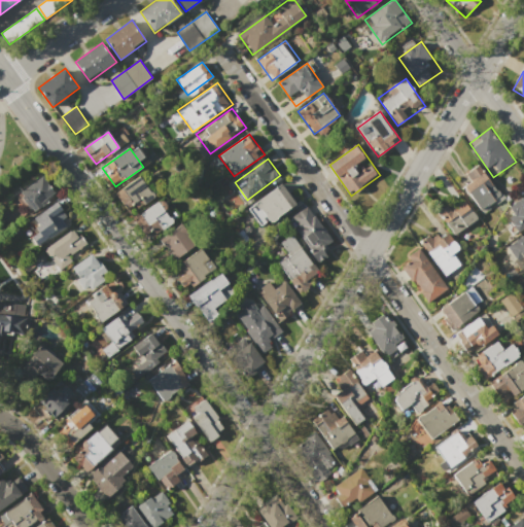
[(480,165),(502,196),(482,210),(459,179),(480,165)]
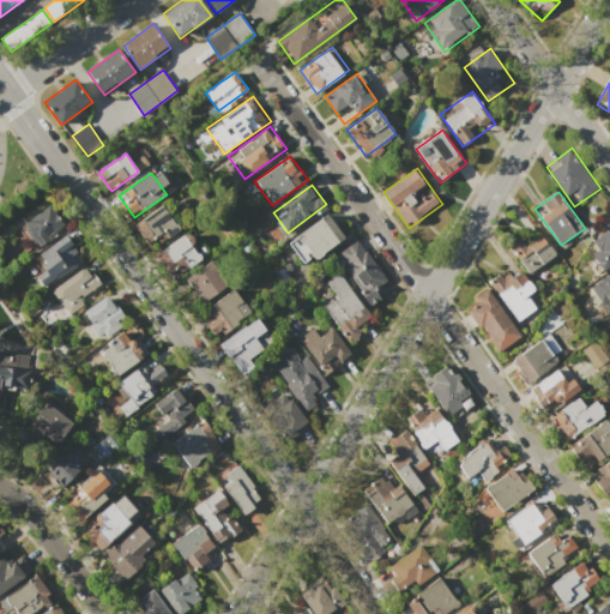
[(152,248),(136,226),(164,205),(181,228),(152,248)]
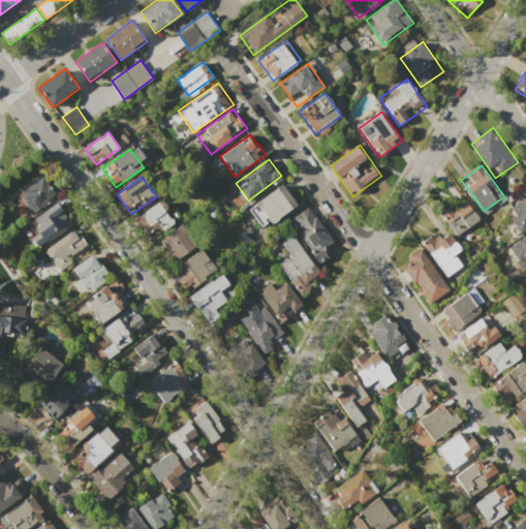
[(21,194),(44,178),(57,195),(34,212),(21,194)]
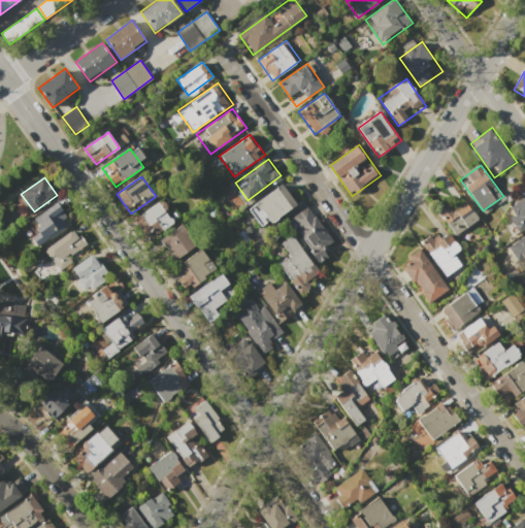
[(284,184),(298,204),(265,228),(251,207),(284,184)]
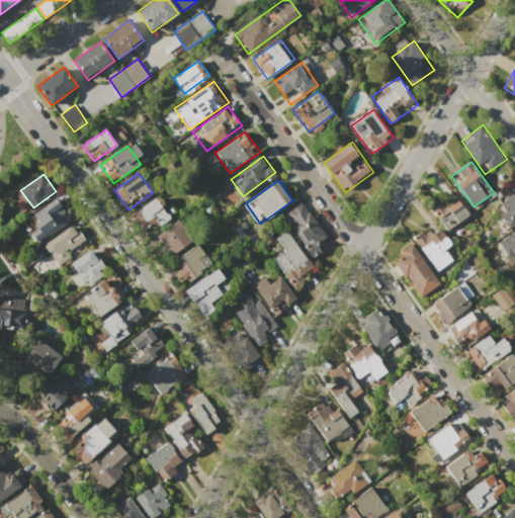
[(431,208),(454,191),(470,214),(447,231),(431,208)]
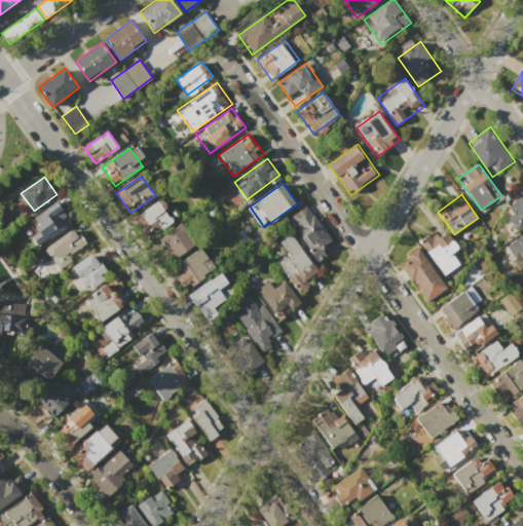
[(522,226),(517,230),(503,212),(522,198),(522,226)]
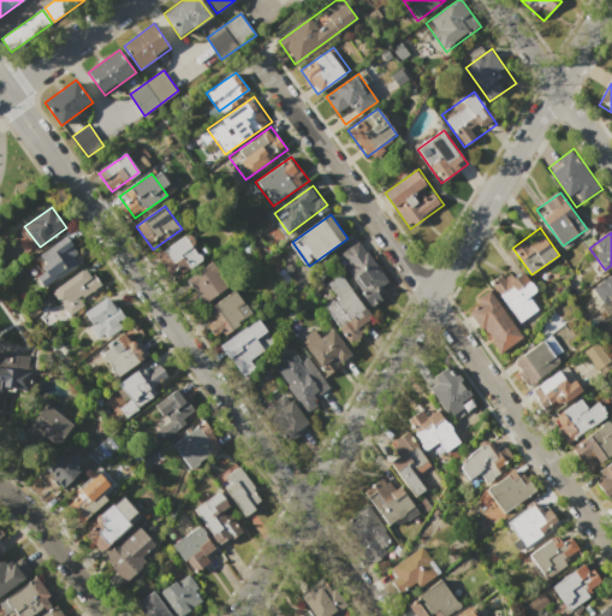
[(205,260),(176,280),(159,255),(188,235),(205,260)]
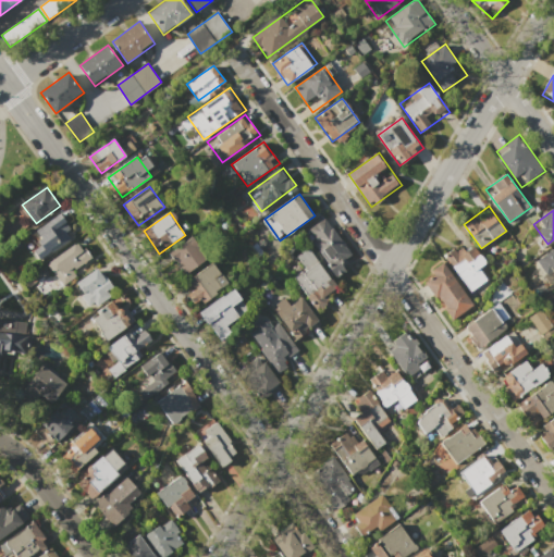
[(61,213),(76,235),(39,261),(24,240),(61,213)]
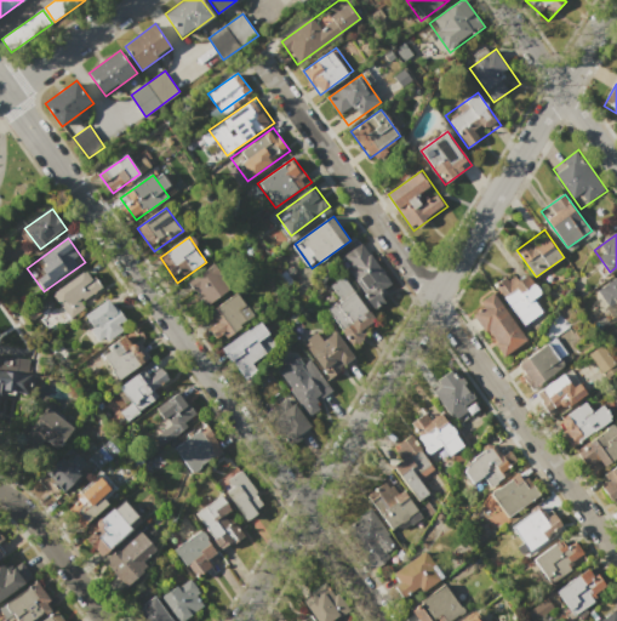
[(341,256),(361,241),(398,292),(377,307),(341,256)]
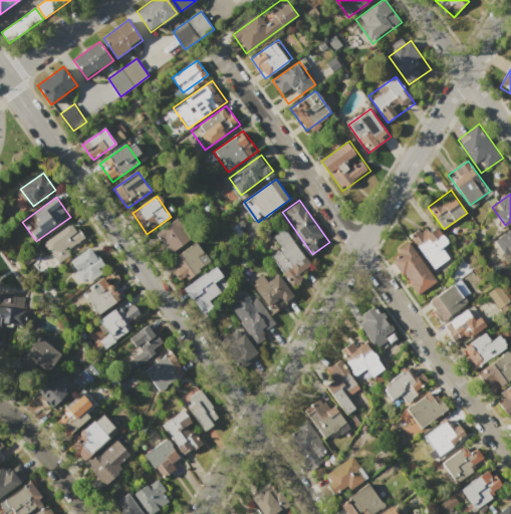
[(157,234),(178,218),(194,240),(172,256),(157,234)]
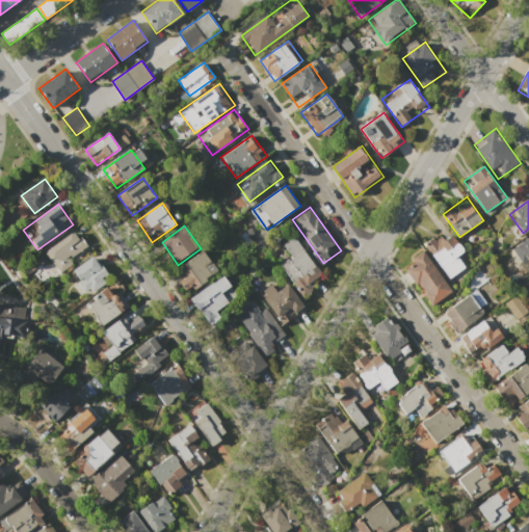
[(425,243),(447,228),(468,257),(446,272),(425,243)]
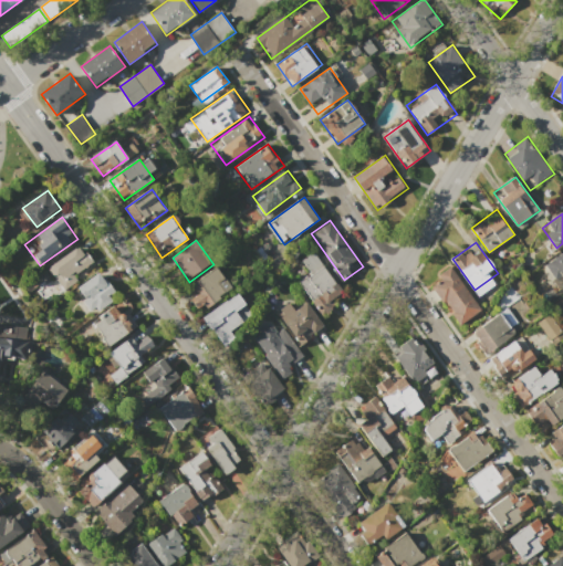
[(50,269),(83,244),(97,264),(64,287),(50,269)]
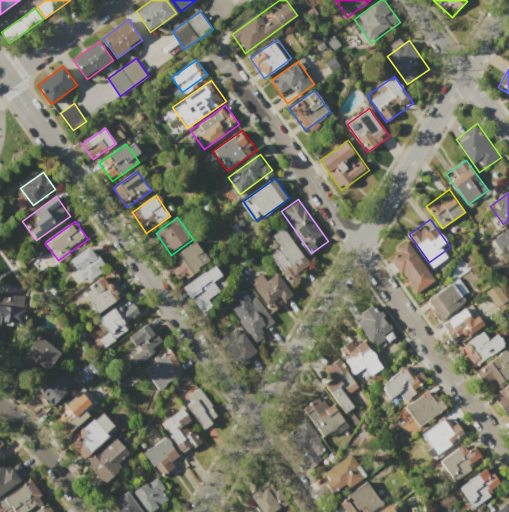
[(493,239),(508,227),(508,260),(493,239)]
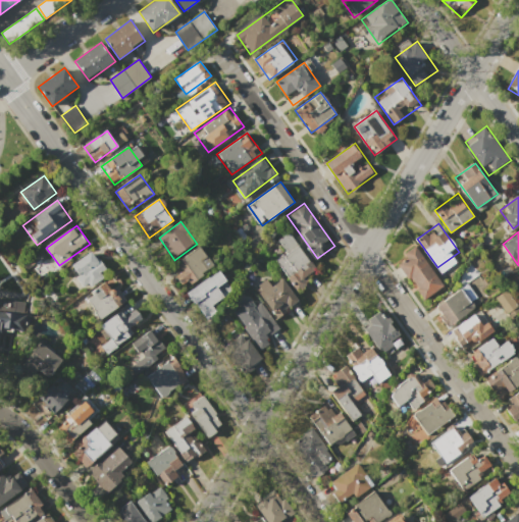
[(317,268),(294,285),(267,249),(292,232),(317,268)]
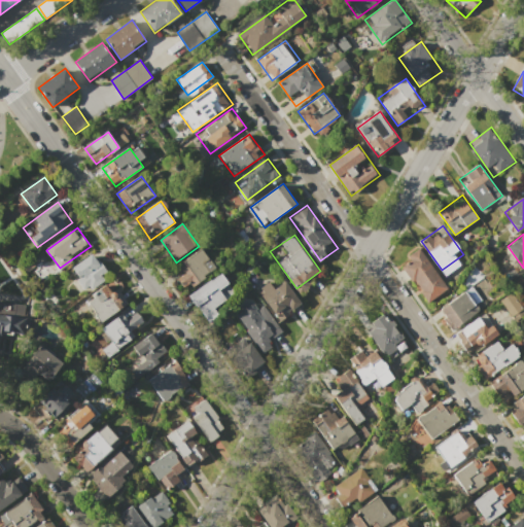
[(218,270),(187,291),(172,269),(203,247),(218,270)]
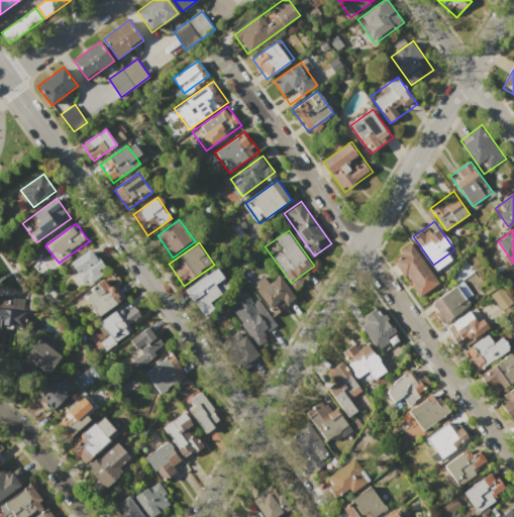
[(412,244),(439,283),(419,298),(391,259),(412,244)]
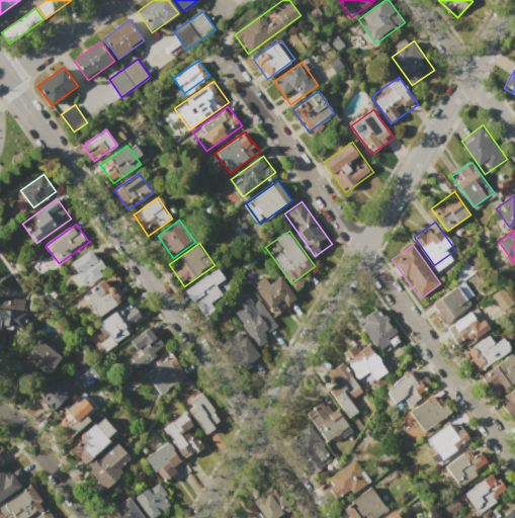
[(92,250),(105,268),(82,284),(69,266),(92,250)]
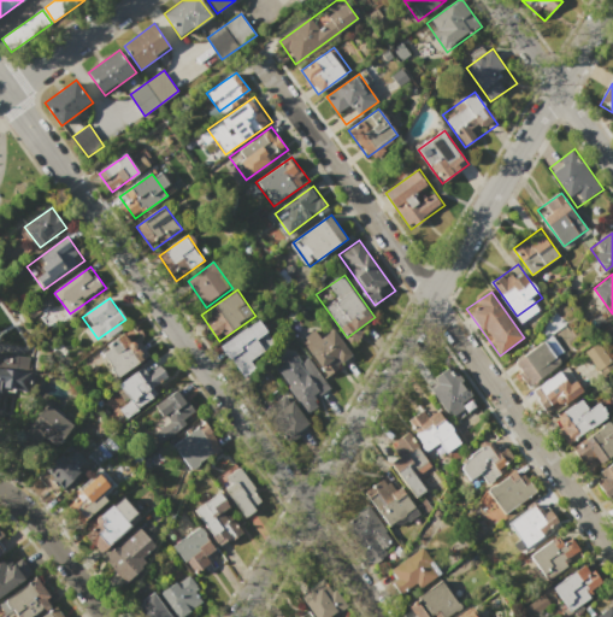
[(240,370),(223,346),(260,319),(277,344),(240,370)]
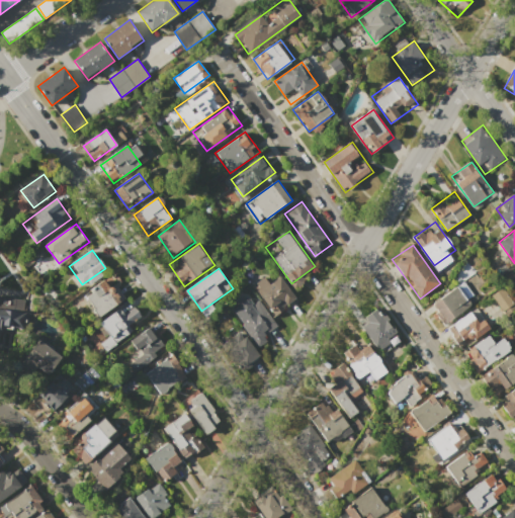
[(275,270),(296,301),(276,316),(255,284),(275,270)]
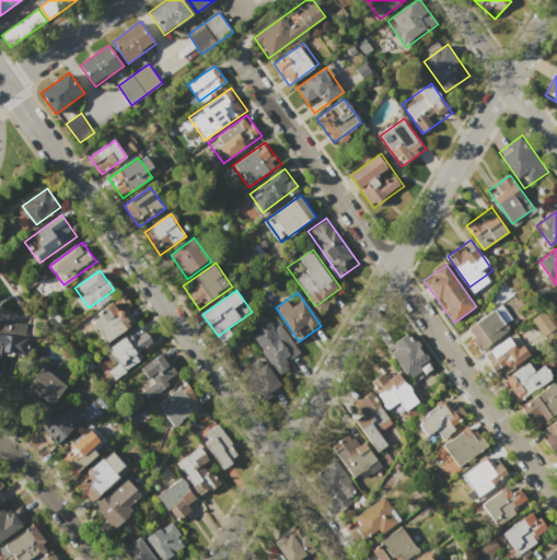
[(94,317),(120,300),(137,323),(111,341),(94,317)]
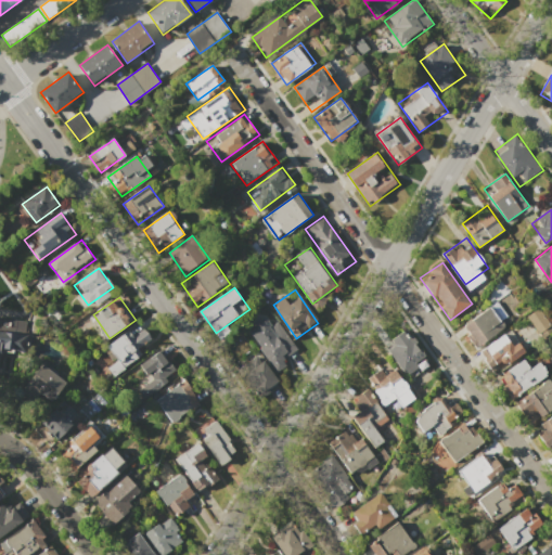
[(465,326),(499,302),(513,322),(479,346),(465,326)]
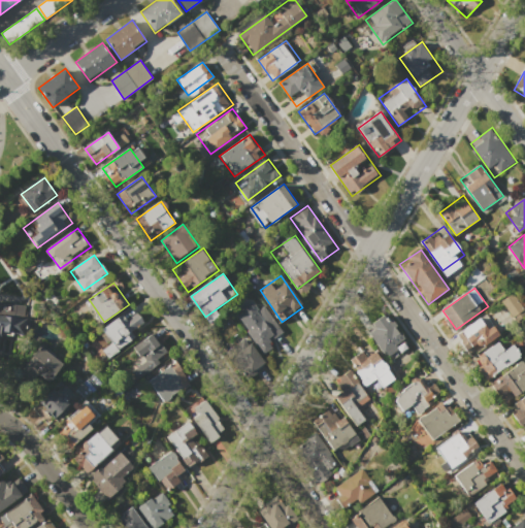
[(524,308),(514,293),(502,300),(516,320),(524,315),(524,308)]
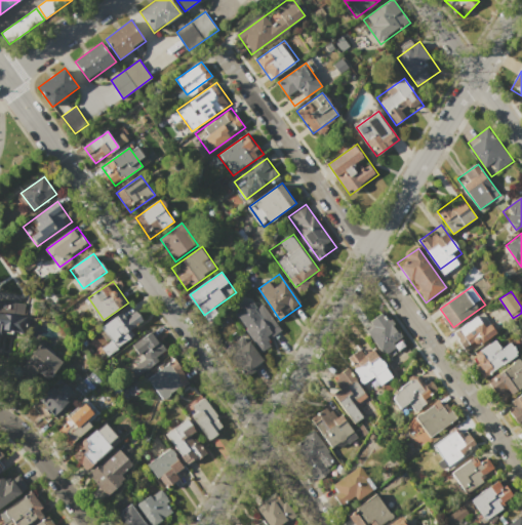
[(0,299),(29,304),(23,358),(0,355),(0,299)]
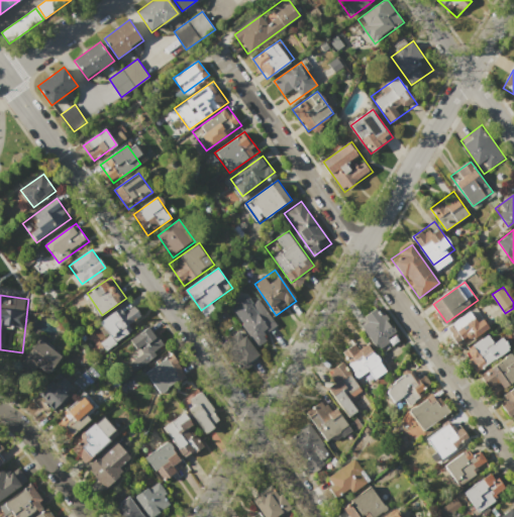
[(280,327),(259,342),(238,314),(260,299),(280,327)]
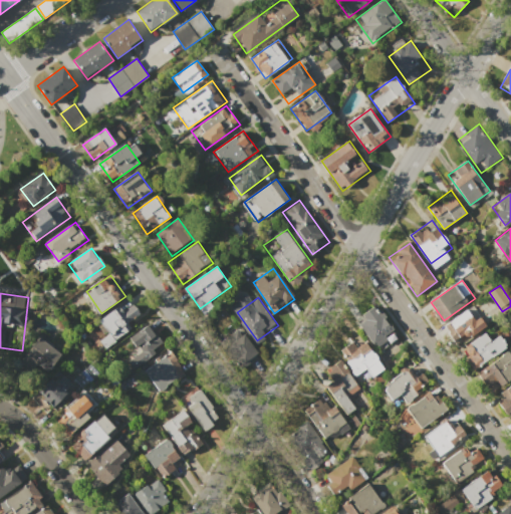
[(101,319),(131,298),(145,317),(114,338),(101,319)]
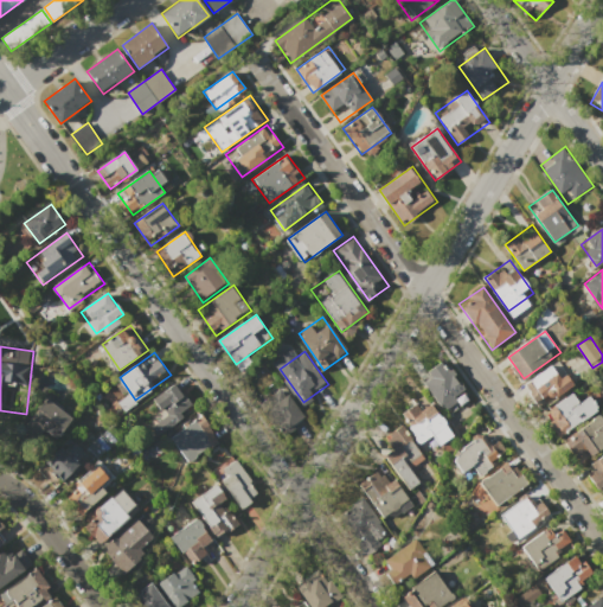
[(443,359),(469,395),(446,411),(419,376),(443,359)]
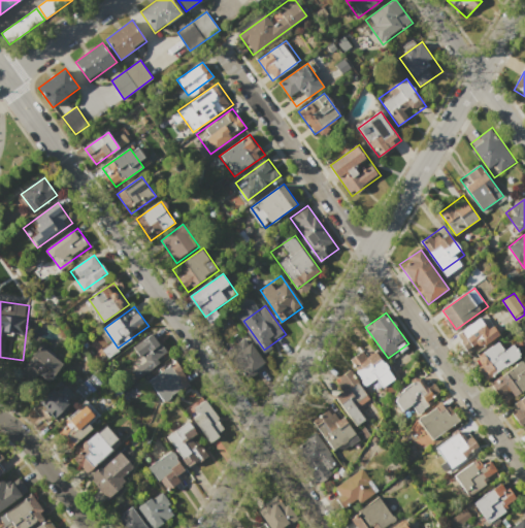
[(456,335),(486,315),(499,333),(470,355),(456,335)]
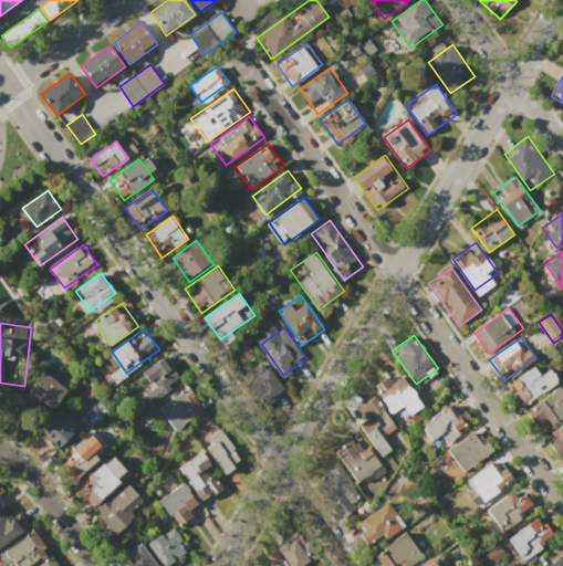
[(166,356),(185,381),(147,408),(128,383),(166,356)]
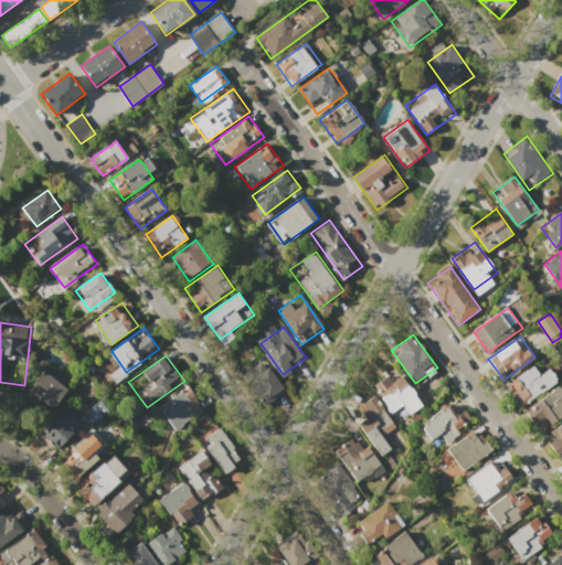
[(522,407),(507,385),(543,360),(559,382),(522,407)]
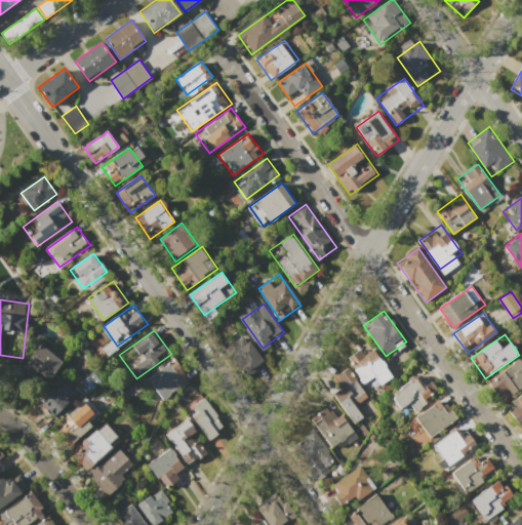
[(246,335),(267,363),(248,376),(228,349),(246,335)]
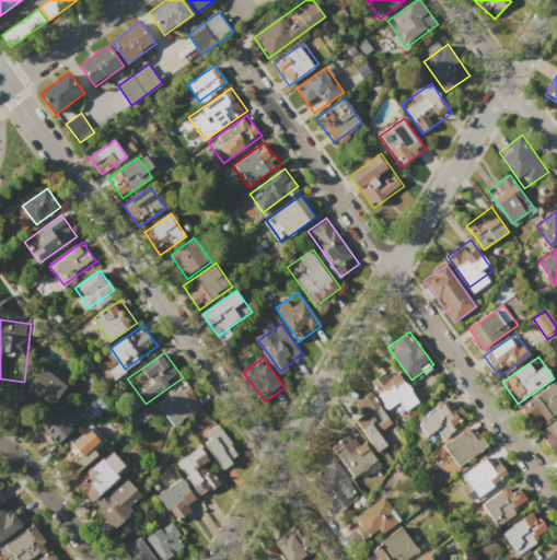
[(419,403),(396,419),(371,384),(394,366),(419,403)]
